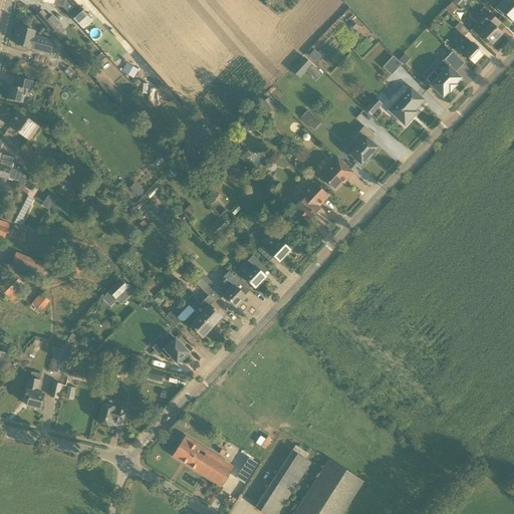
[(513,0),(505,0),(497,10),(503,16),(504,14),(513,23),(513,21),(513,0)]
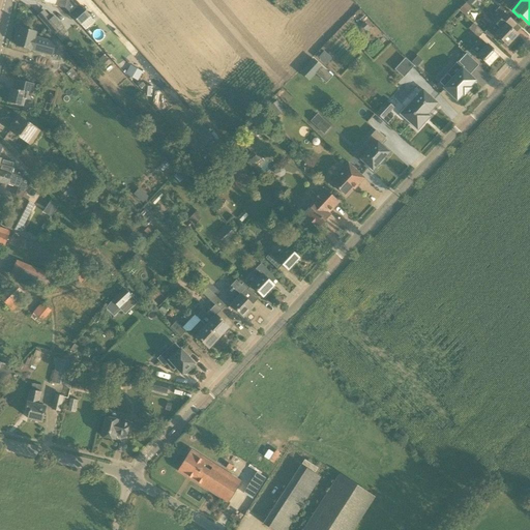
[(464,16),(471,8),(469,7),(465,3),(459,10),(464,16)]
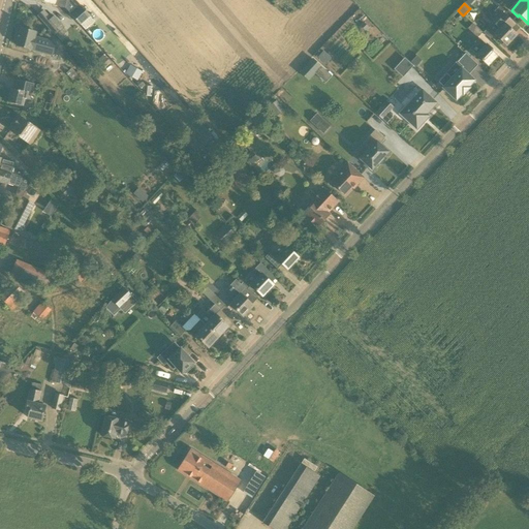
[(81,25),(90,18),(81,6),(71,14),(81,25)]
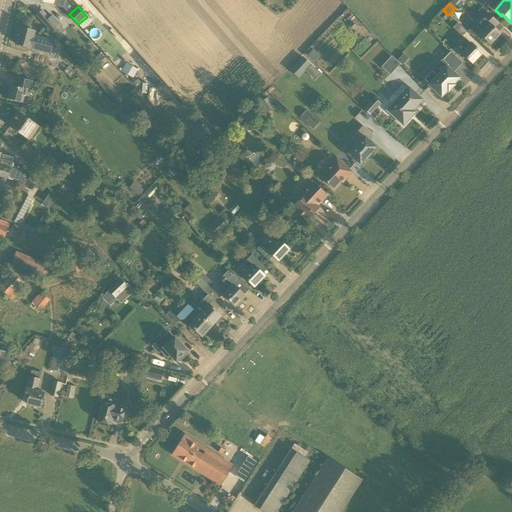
[(483,16),(477,22),(483,28),(478,33),(487,42),(486,43),(490,47),(496,41),(495,40),(500,34),(498,32),(494,29),(499,23),(488,12),(486,11),(482,7),(478,11),(483,16)]
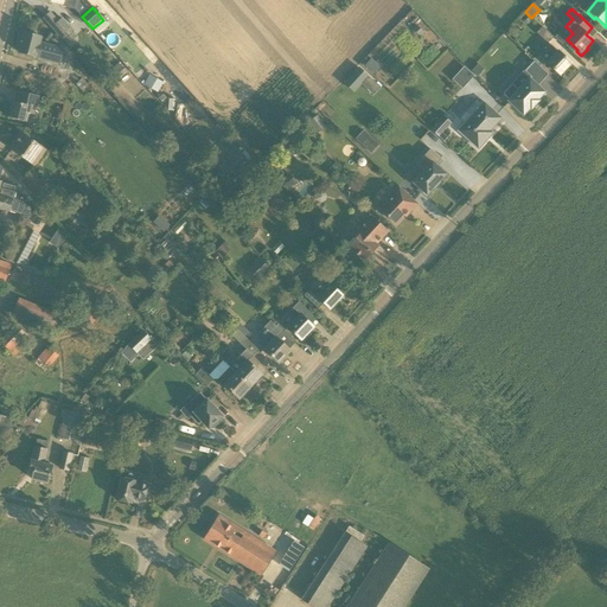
[(74,33),(63,18),(58,21),(50,13),(43,19),(63,40),(74,33)]
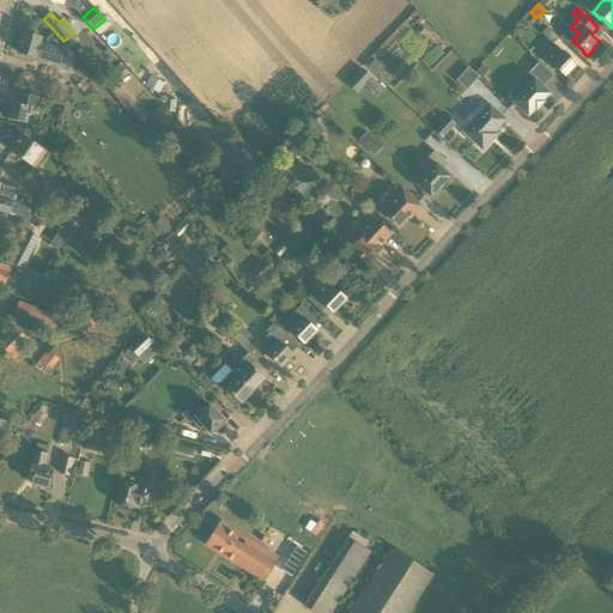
[(422,26),(417,30),(424,37),(428,34),(422,26)]
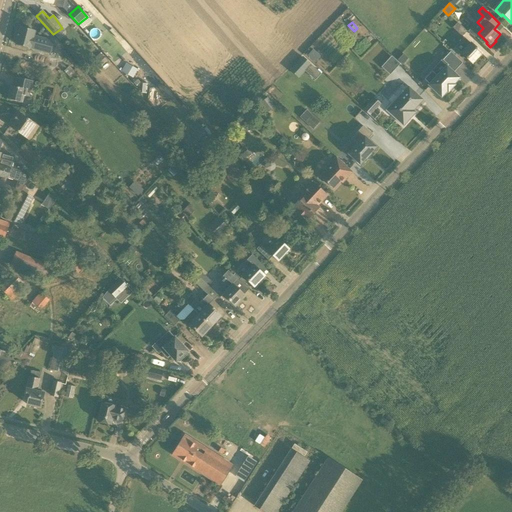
[(462,37),(466,31),(457,23),(452,28),(462,37)]
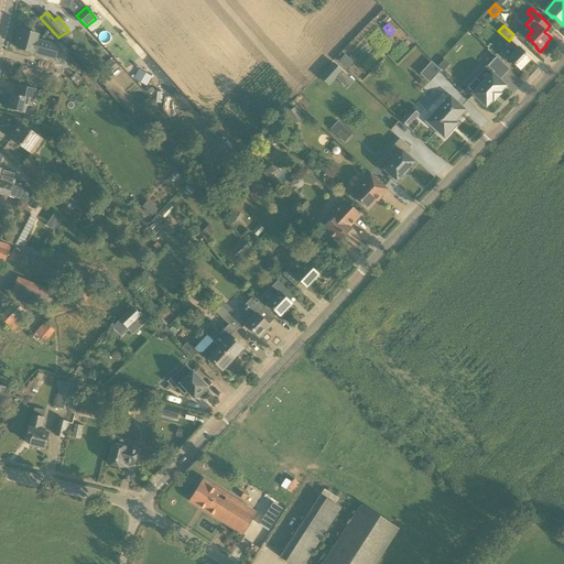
[(55,58),(58,45),(38,40),(39,35),(22,31),(18,49),(34,53),(55,58)]
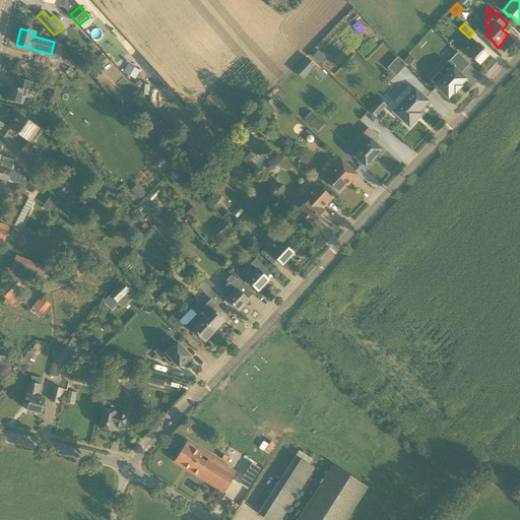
[(490,55),(478,44),(471,38),(461,49),(479,65),(490,55)]
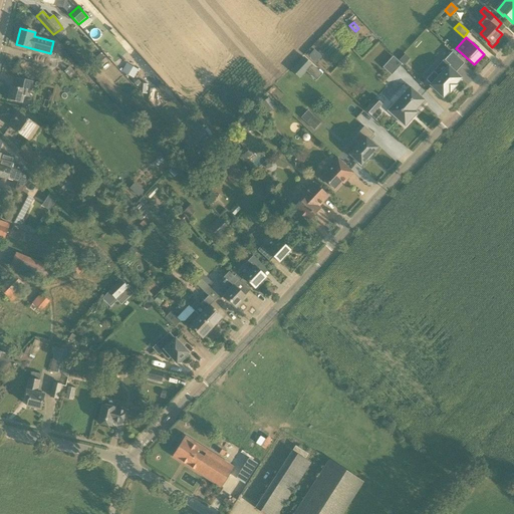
[(314,50),(308,56),(316,63),(321,56),(314,50)]
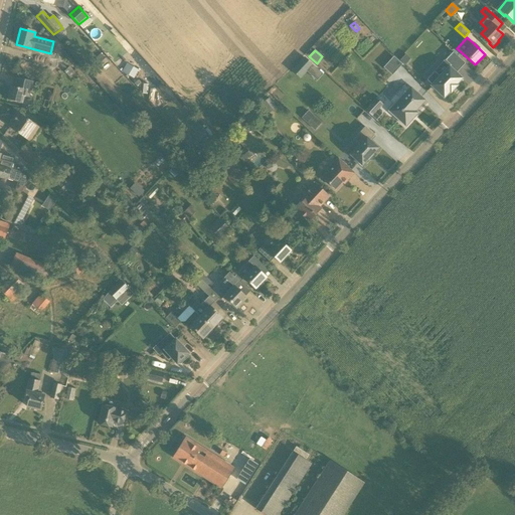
[(466,63),(454,52),(446,60),(451,65),(441,76),(435,72),(427,80),(433,86),(445,97),(450,92),(451,93),(457,86),(456,84),(462,78),(456,73),(466,63)]
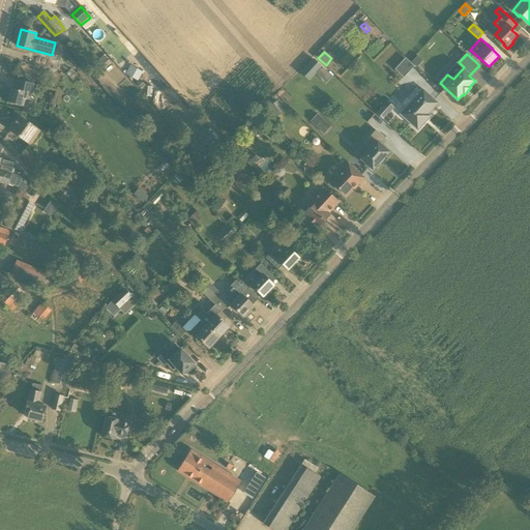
[(104,69),(111,63),(104,55),(95,61),(104,69)]
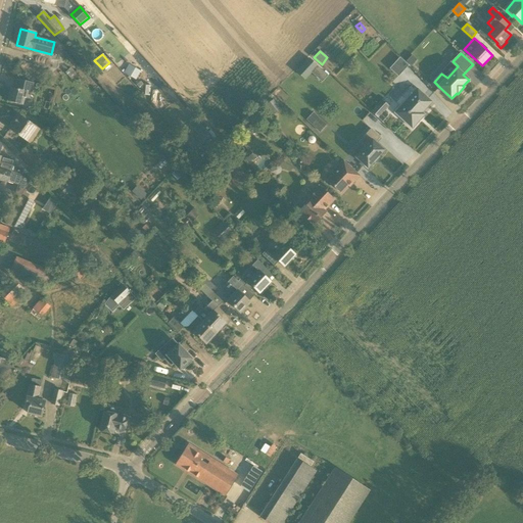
[(412,55),(406,61),(411,66),(417,60),(412,55)]
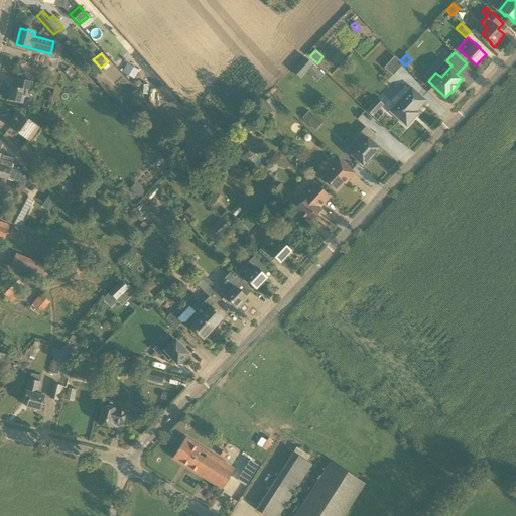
[(301,79),(313,66),(305,58),(293,72),(301,79)]
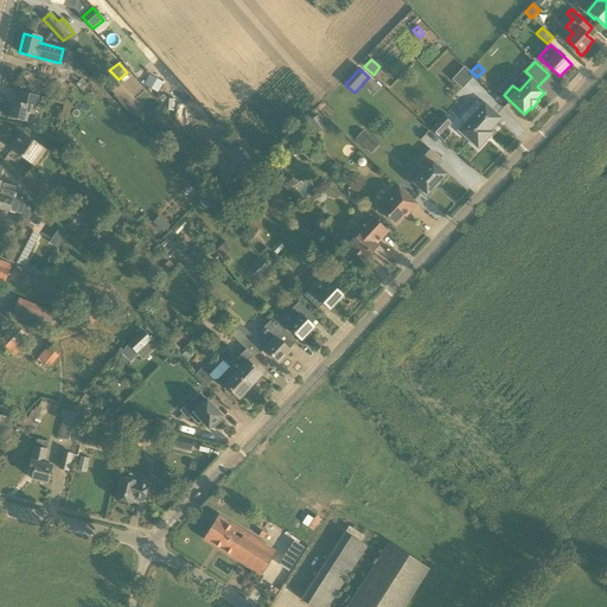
[(353,70),(345,80),(346,81),(355,71),(353,70)]
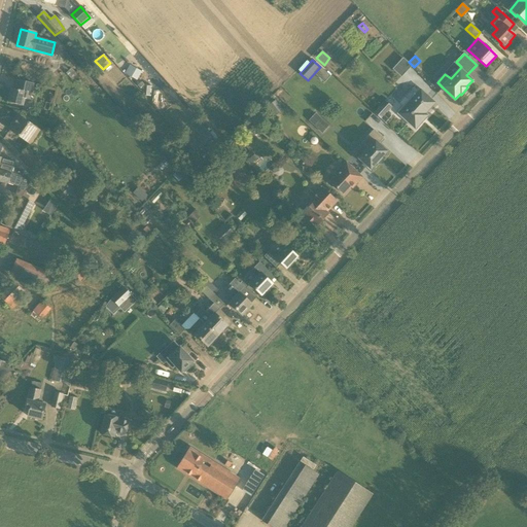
[(125,73),(137,79),(142,70),(130,64),(125,73)]
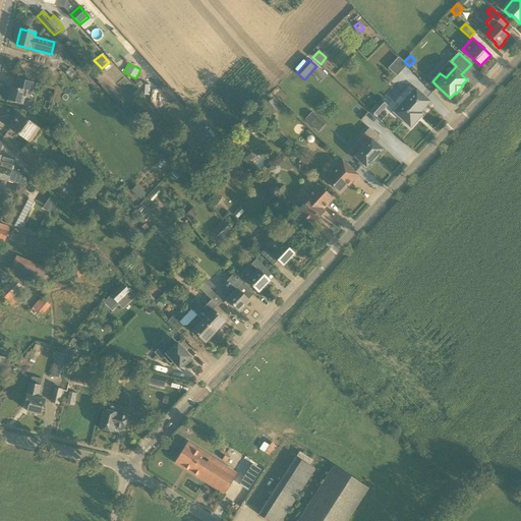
[(30,99),(33,82),(18,79),(16,85),(18,85),(17,89),(11,88),(8,101),(22,105),(24,98),(30,99)]
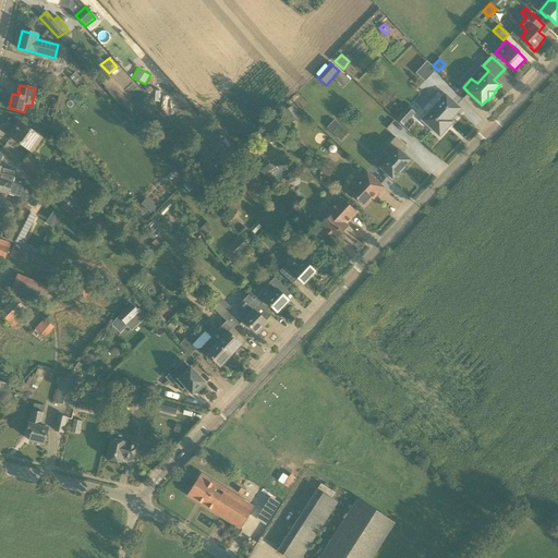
[(461,109),(446,95),(428,113),(433,119),(426,125),(439,137),(447,130),(445,128),(461,109)]
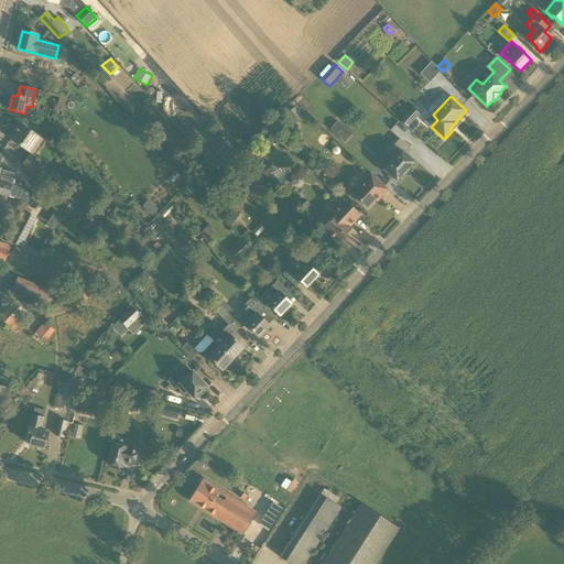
[(286,114),(295,125),(303,119),(294,108),(286,114)]
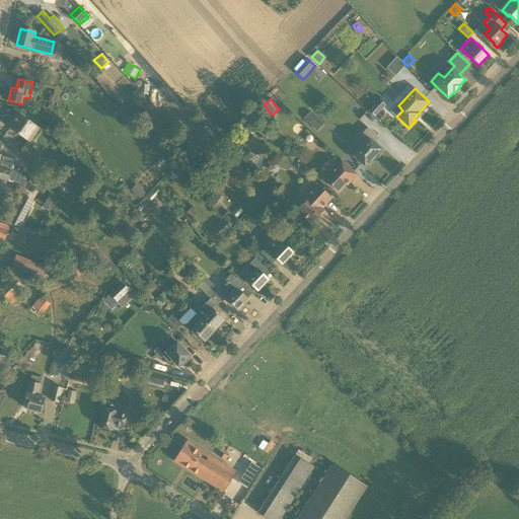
[(386,105),(379,99),(368,112),(375,118),(386,105)]
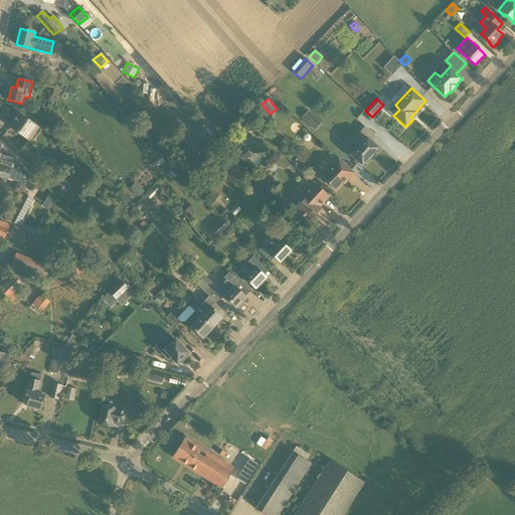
[(353,100),(344,109),(356,119),(364,110),(353,100)]
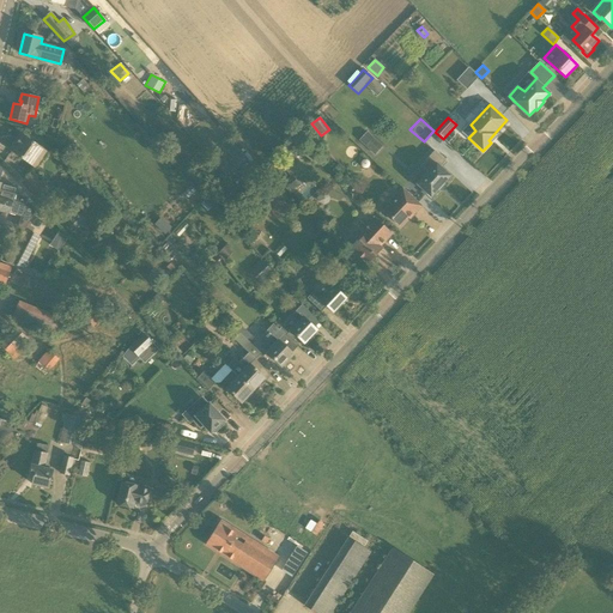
[(374,155),(382,146),(368,132),(359,141),(374,155)]
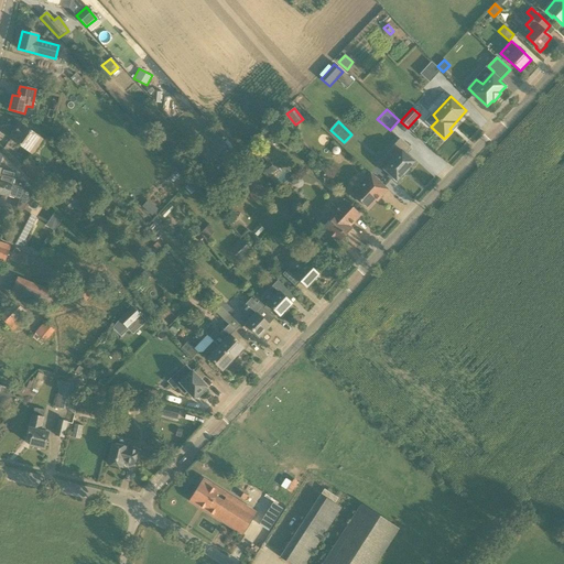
[(20,123),(9,138),(28,152),(30,153),(41,138),(39,137),(20,123)]
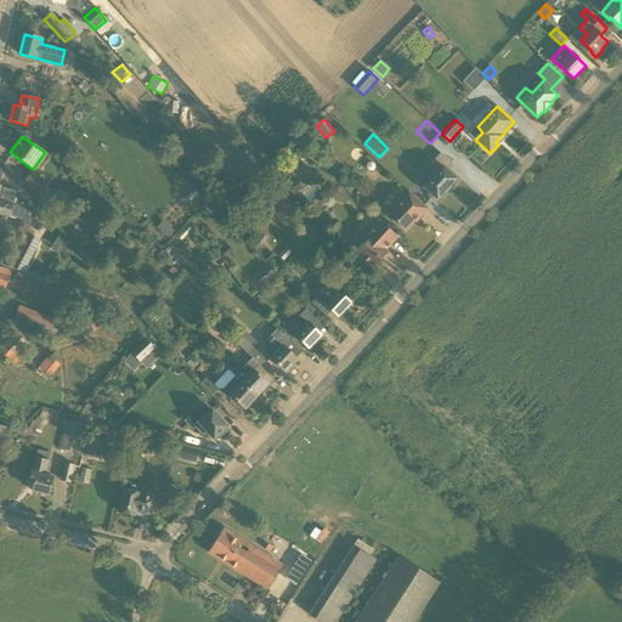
[(301,160),(310,157),(306,146),(297,150),(301,160)]
